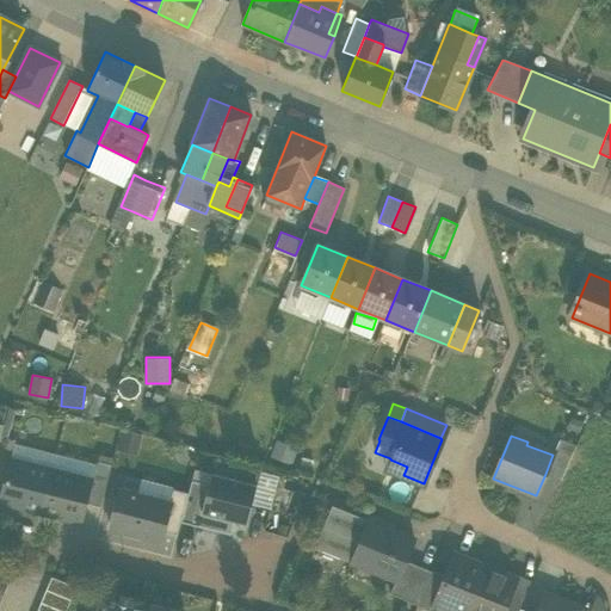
[(14,440),(0,437),(0,480),(5,481),(10,461),(13,444),(14,440)]
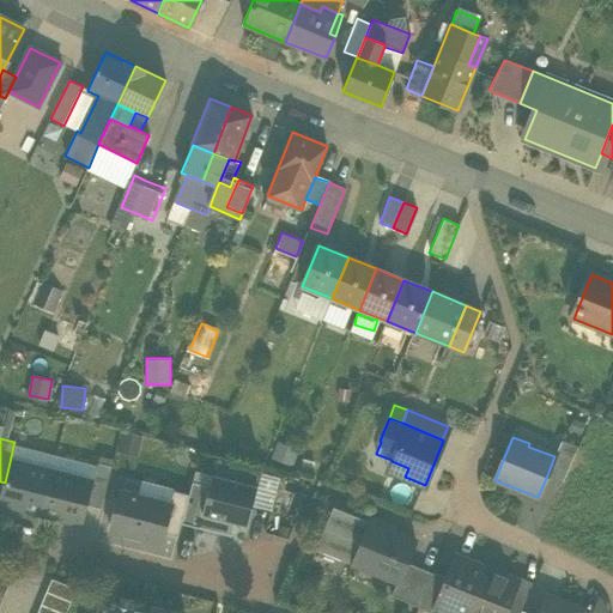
[(547,475),(563,481),(565,474),(578,445),(562,439),(554,456),(547,475)]
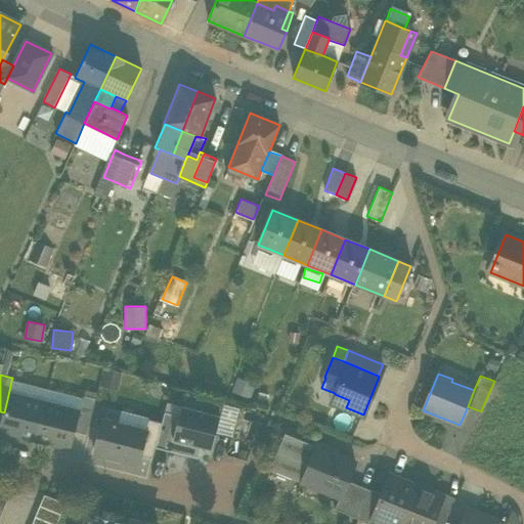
[(8,395),(43,404),(47,389),(11,381),(8,395)]
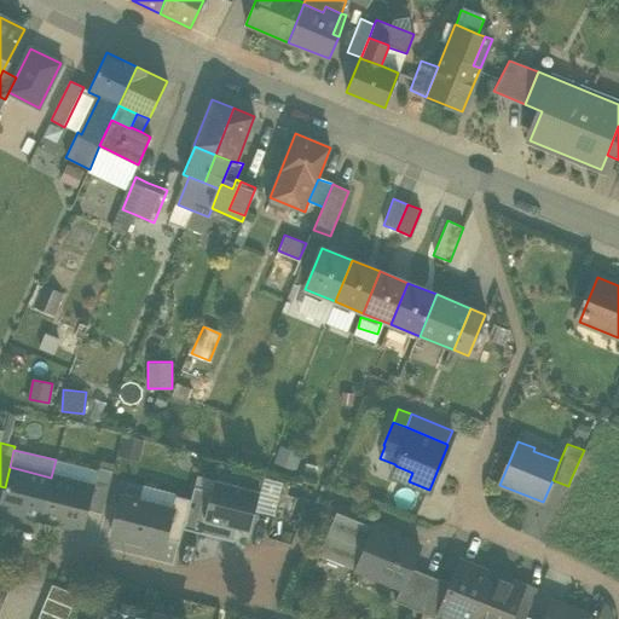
[(0,505),(0,507),(41,519),(51,478),(10,467),(5,487),(0,505)]
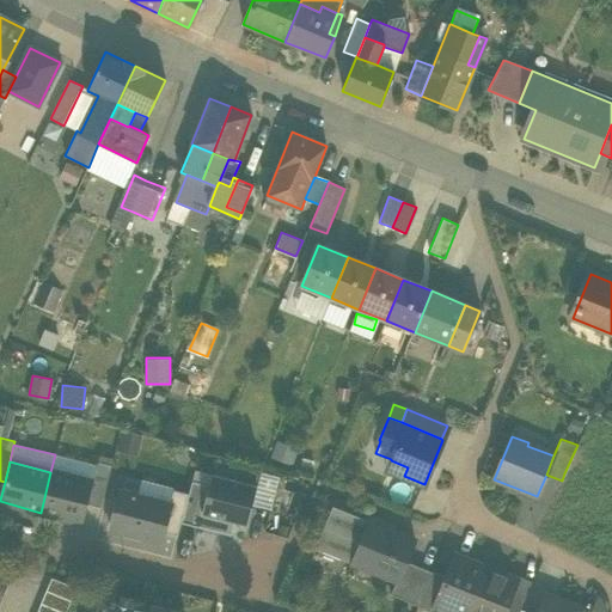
[(92,483),(87,505),(101,508),(111,466),(98,463),(92,483)]
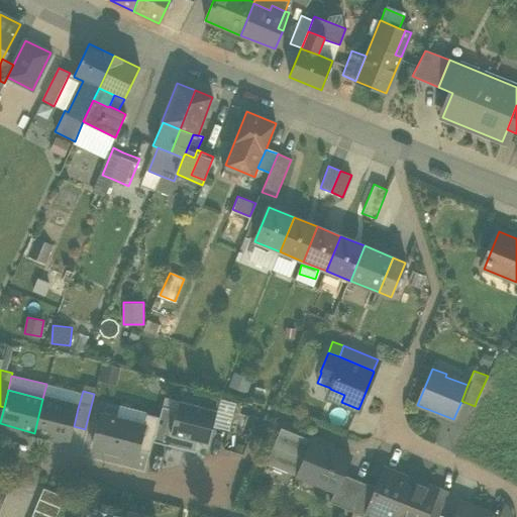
[(42,399),(34,433),(69,441),(74,426),(78,408),(42,399)]
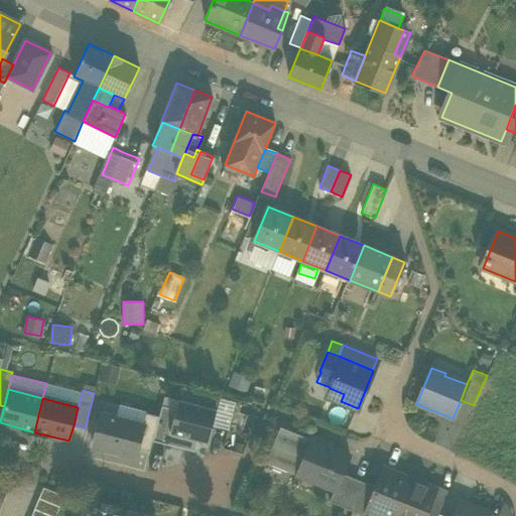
[(176,409),(170,433),(199,440),(208,443),(213,425),(217,410),(178,400),(176,409)]
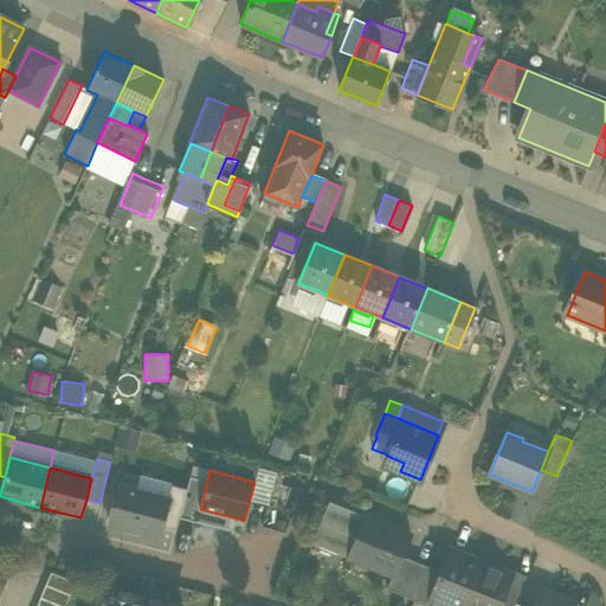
[(257,472),(255,482),(250,500),(268,504),(276,477),(257,472)]
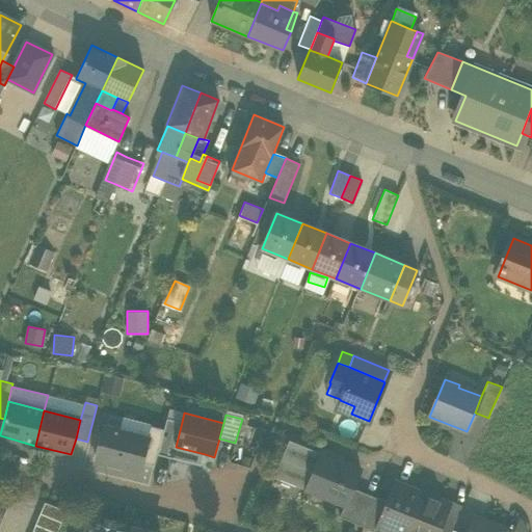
[(157,454),(173,458),(176,447),(182,422),(166,419),(163,430),(157,454)]
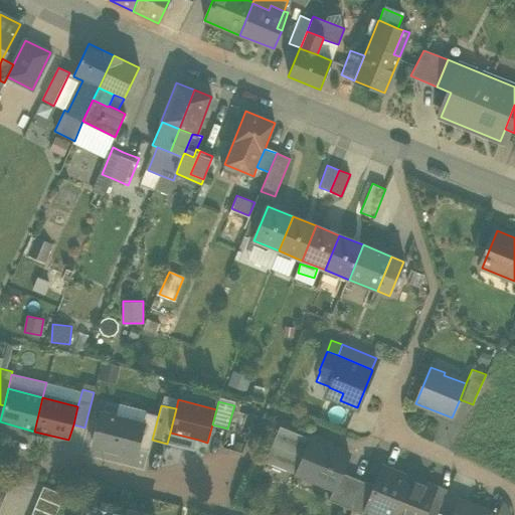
[(137,449),(149,452),(152,440),(158,416),(146,412),(143,424),(144,424),(137,449)]
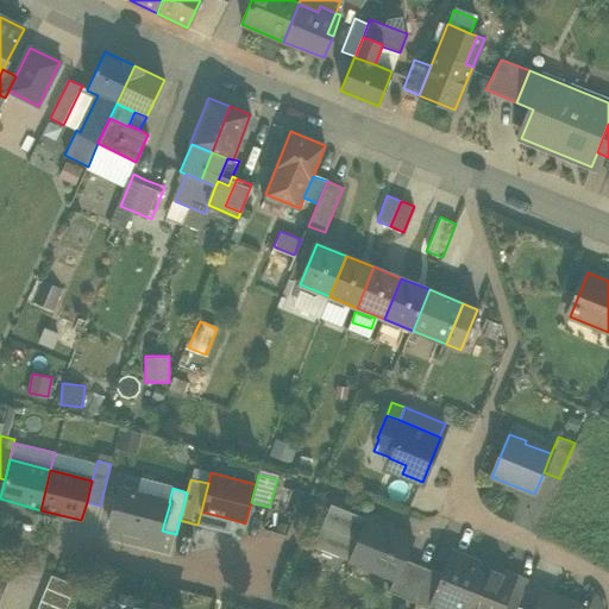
[(110,527),(159,540),(162,531),(170,502),(169,502),(119,489),(110,527)]
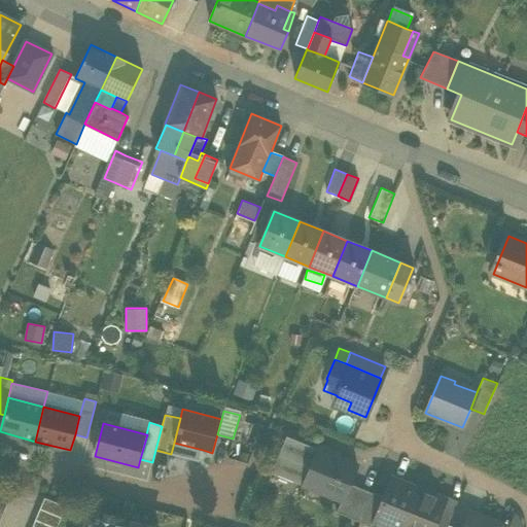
[(272,472),(304,486),(318,449),(286,435),(272,472)]
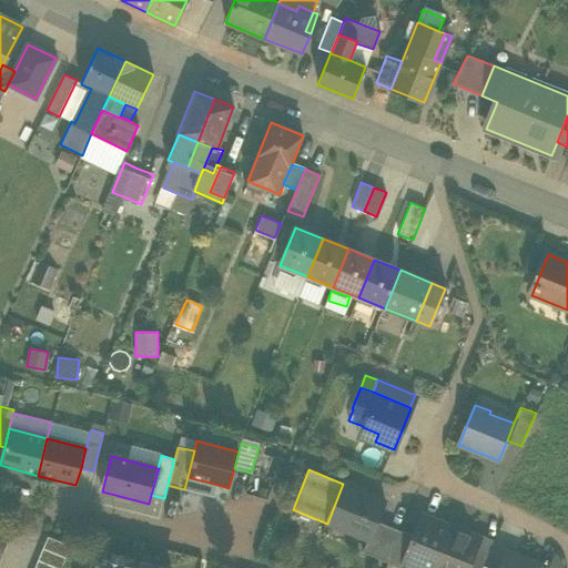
[(215,497),(219,485),(188,477),(184,489),(215,497)]
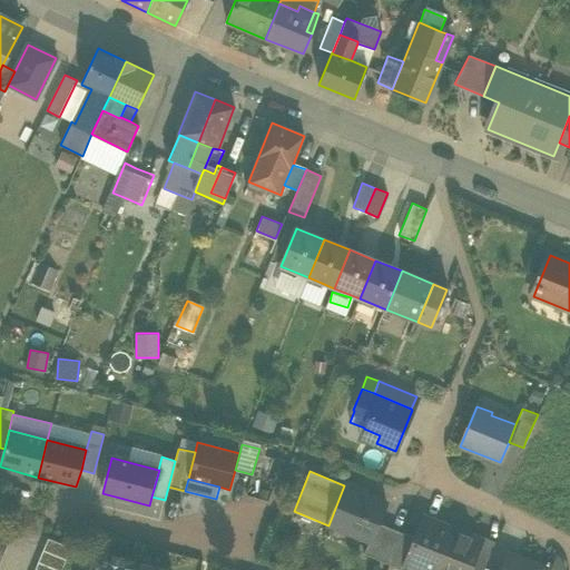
[(369,542),(370,542),(379,523),(386,503),(344,485),(328,526),(369,542)]
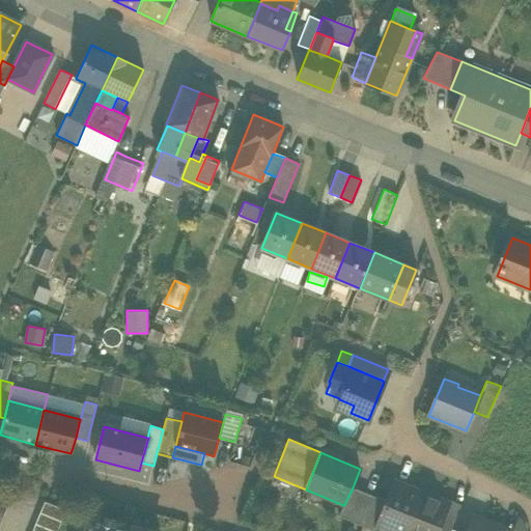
[(391,530),(393,530),(406,530),(420,497),(419,497),(410,493),(408,487),(394,482),(387,501),(379,521),(381,522),(389,525),(391,530)]
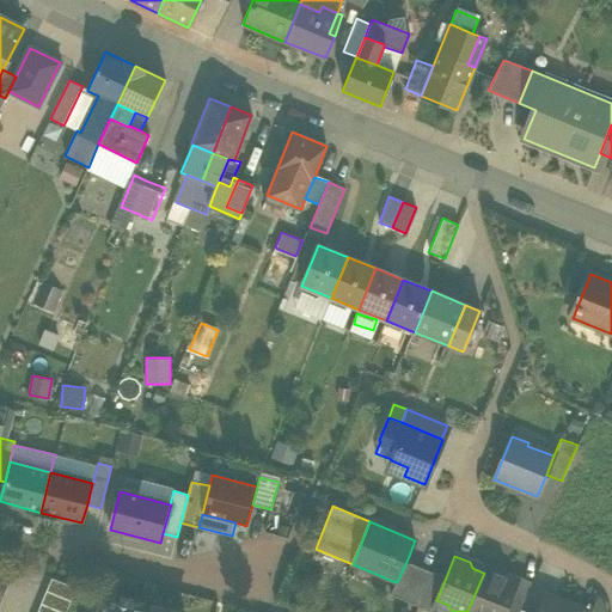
[(391,595),(418,607),(433,573),(407,562),(397,582),(396,582),(391,595)]
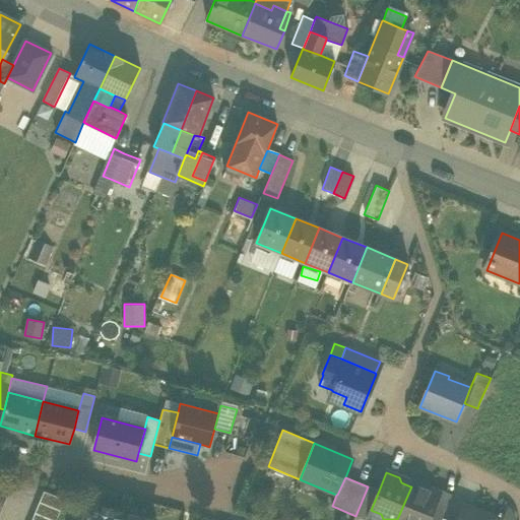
[(0,481),(0,494),(7,498),(11,486),(0,481)]
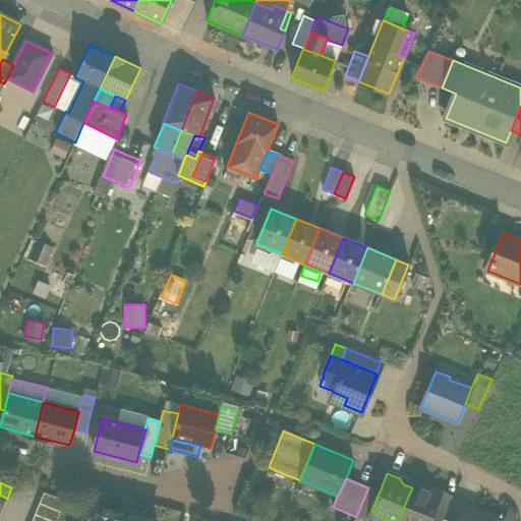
[(413,483),(411,487),(412,487),(398,520),(428,520),(429,520),(440,495),(439,495),(413,483)]
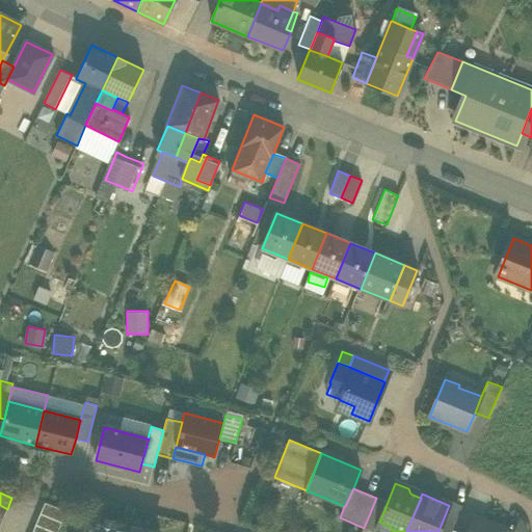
[(388,502),(376,498),(364,528),(375,531),(376,531),(381,523),(379,522),(388,502)]
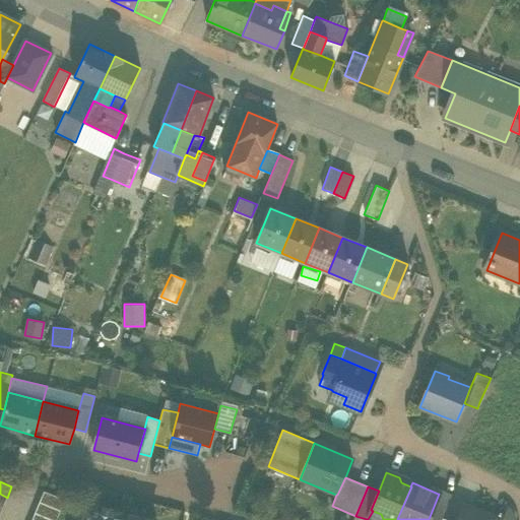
[(429,519),(441,519),(452,495),(440,490),(438,494),(439,494),(429,519)]
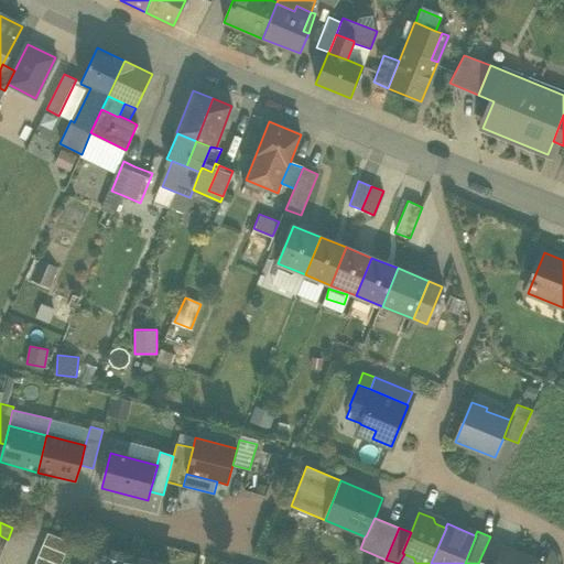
[(65,554),(69,542),(47,533),(42,544),(65,554)]
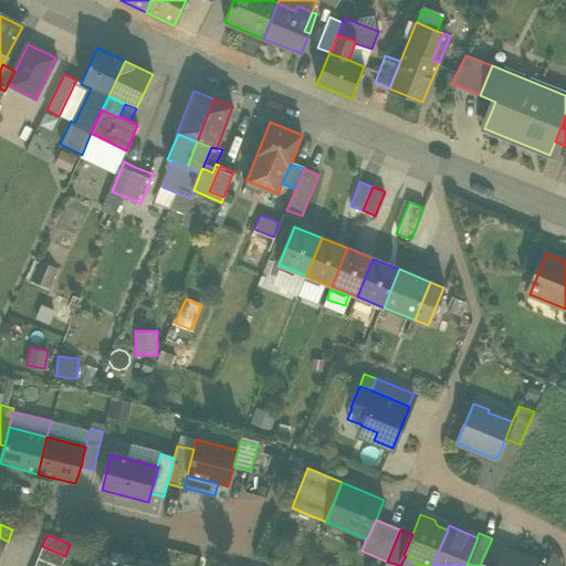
[(55,565),(61,565),(65,556),(42,546),(38,558),(55,565)]
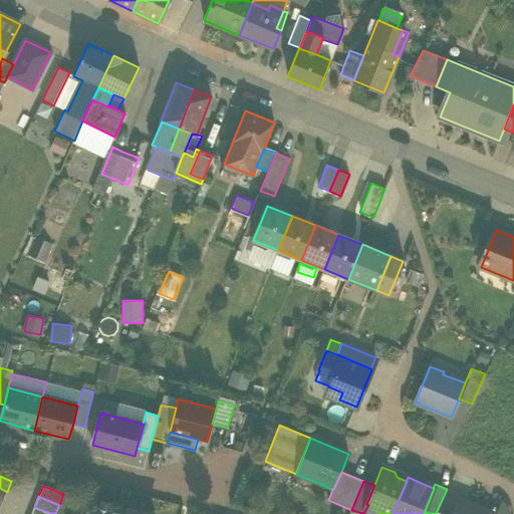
[(493,513),(494,513),(457,499),(451,513),(493,513)]
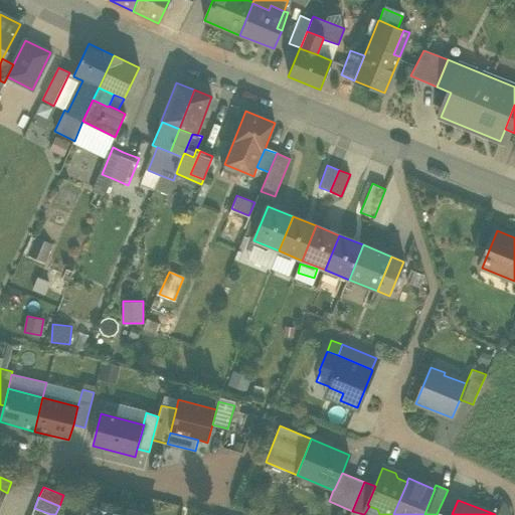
[(127,514),(92,506),(87,509),(84,514),(127,514)]
